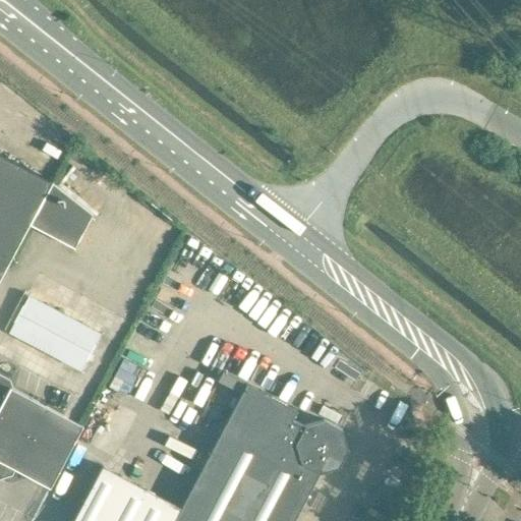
[(0,278),(31,221),(52,181),(0,154),(0,278)]
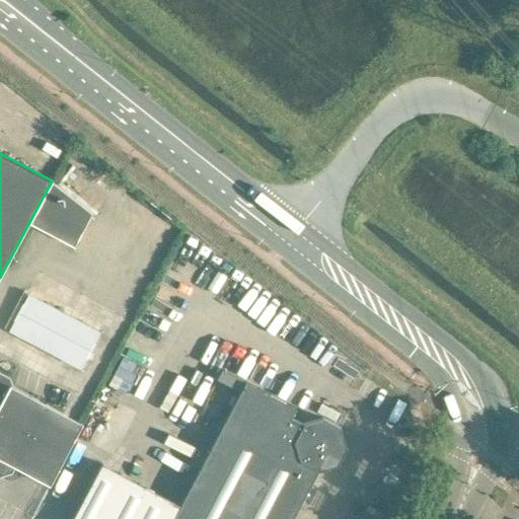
[(91,212),(52,180),(30,220),(75,243),(91,212)]
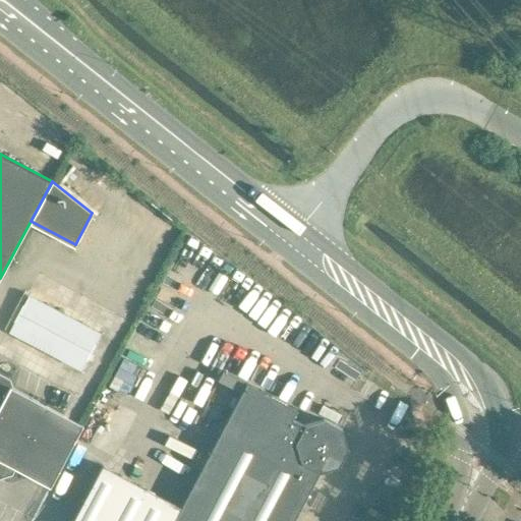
[(81,368),(101,330),(24,291),(5,330),(81,368)]
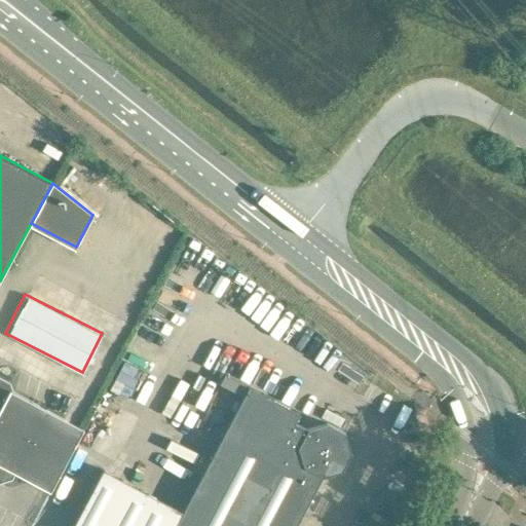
[(72,525),(295,525),(322,477),(341,471),(350,452),(344,433),(327,423),(307,428),(295,422),(299,413),(225,374),(220,383),(242,397),(182,512),(103,470),(72,525)]
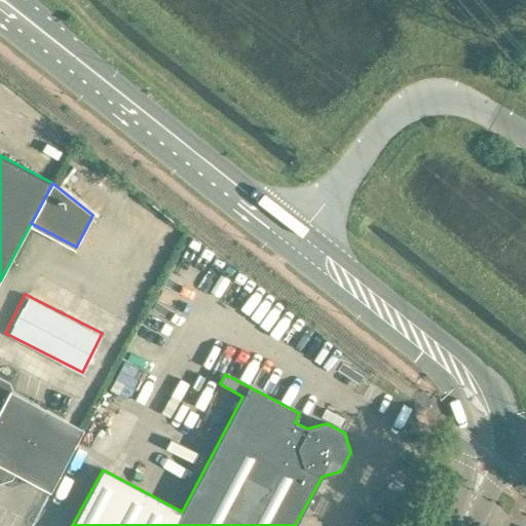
[(0,481),(11,478),(14,474),(50,492),(83,429),(13,393),(10,383),(0,377),(0,481)]
